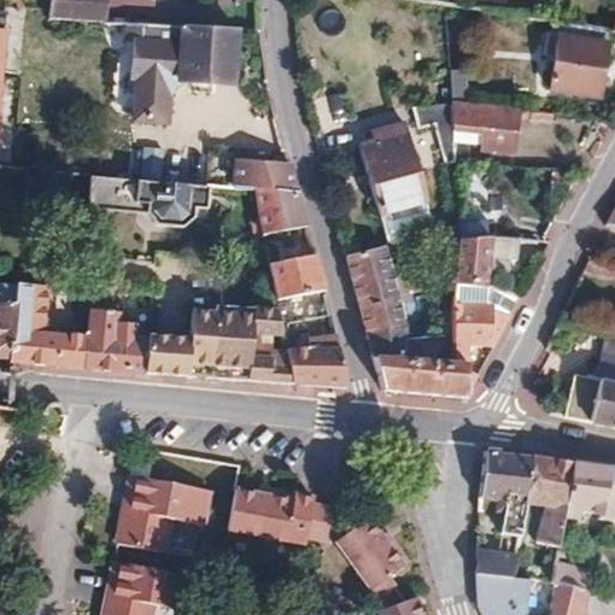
[(104,21),(105,0),(47,0),(47,4),(46,16),(104,21)]
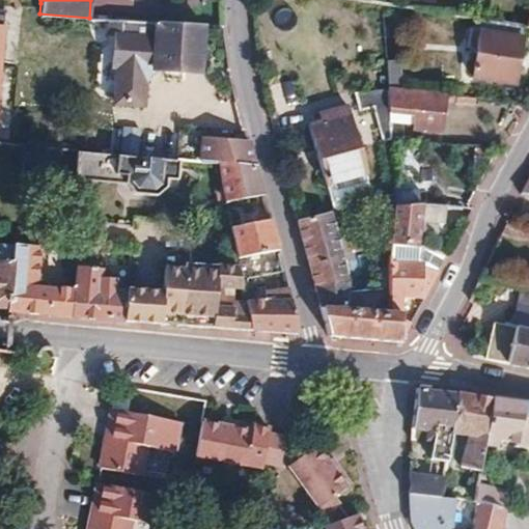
[(512,17),(482,12),(481,19),(489,20),(524,25),(528,26),(528,12),(514,10),(512,17)]
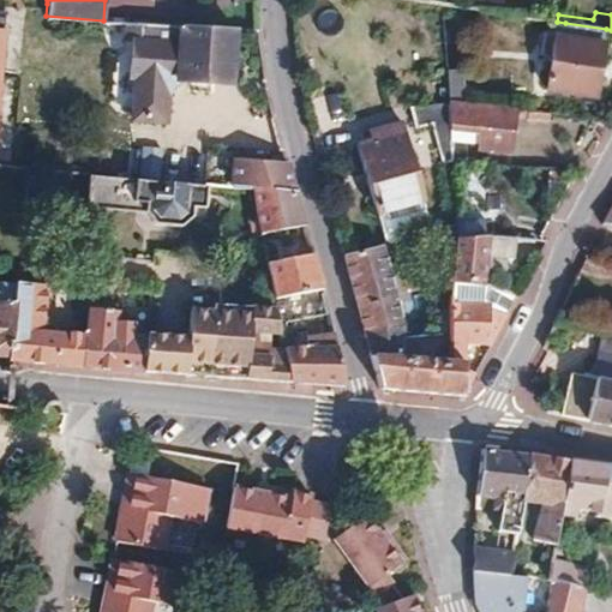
[(167,89),(177,81),(231,84),(234,28),(141,23),(139,40),(133,40),(131,78),(137,78),(135,118),(166,119),(167,89)]
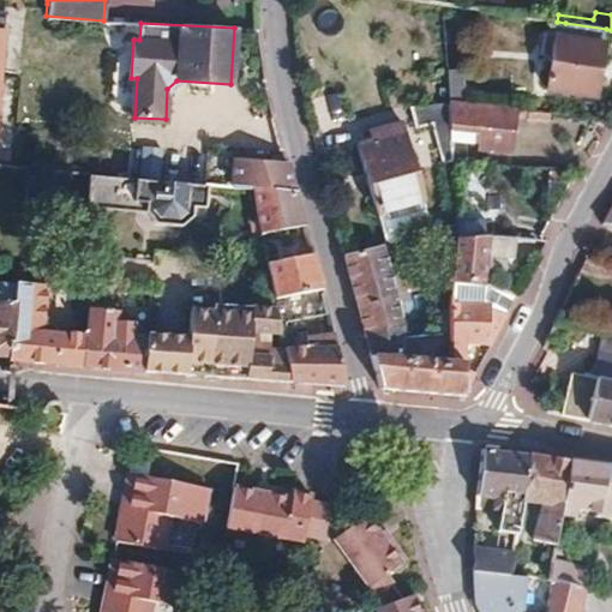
[(549,85),(595,93),(606,29),(565,23),(564,35),(557,34),(549,85)]
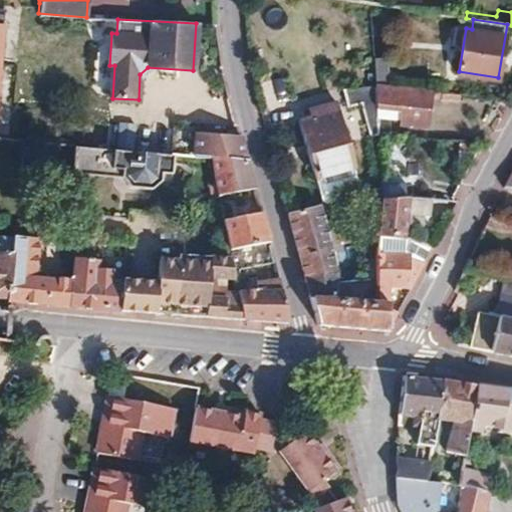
[(373,63),(361,64),(362,85),(374,83),(373,63)]
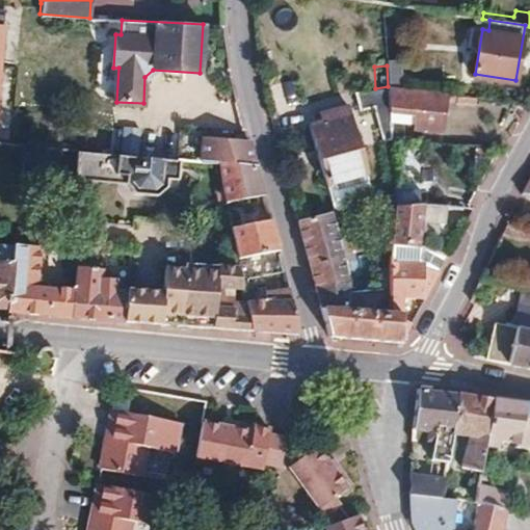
[(382,141),(392,140),(392,136),(391,128),(390,109),(388,86),(375,88),(363,89),(365,107),(379,106),(382,141)]
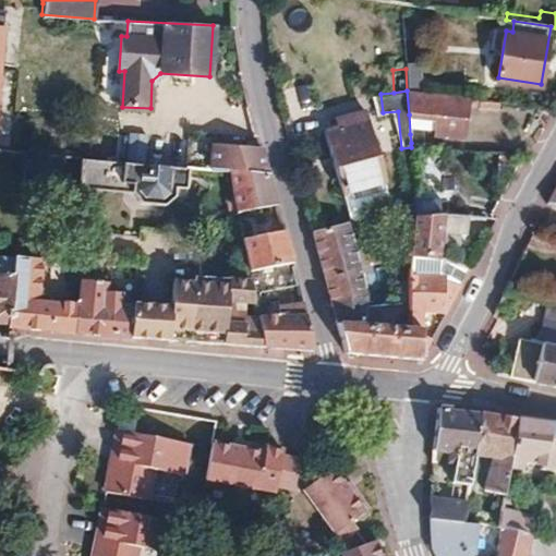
[(436,117),(435,130),(463,133),(467,97),(407,91),(409,115),(436,117)]
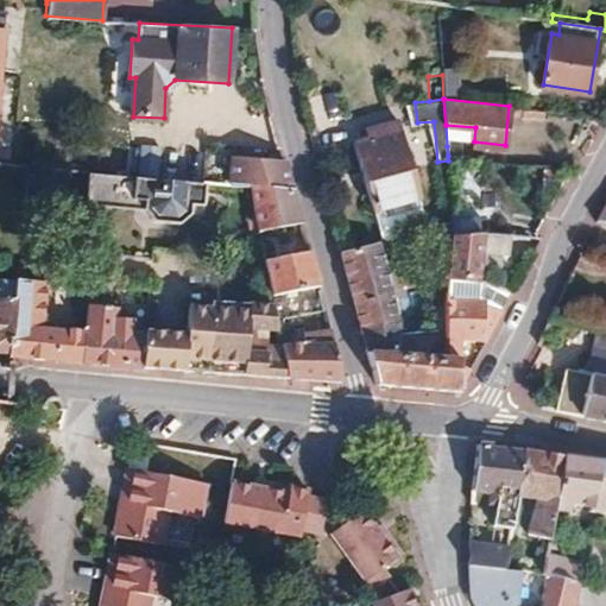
[(418,197),(420,197),(398,118),(377,124),(379,133),(353,141),(372,210),(373,210),(418,197)]
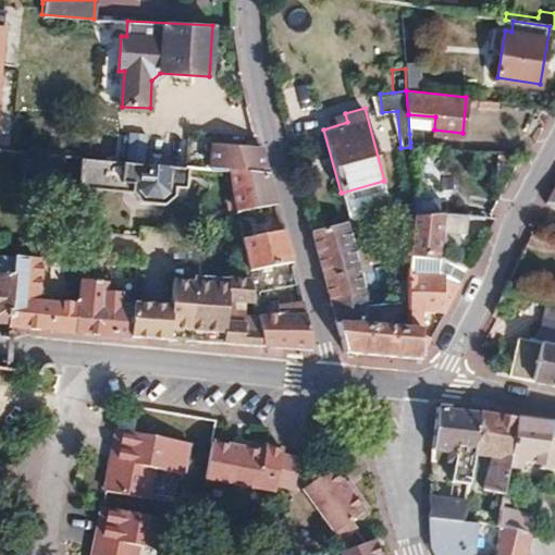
[(408,114),(409,134),(426,136),(434,136),(434,130),(435,116),(408,114)]
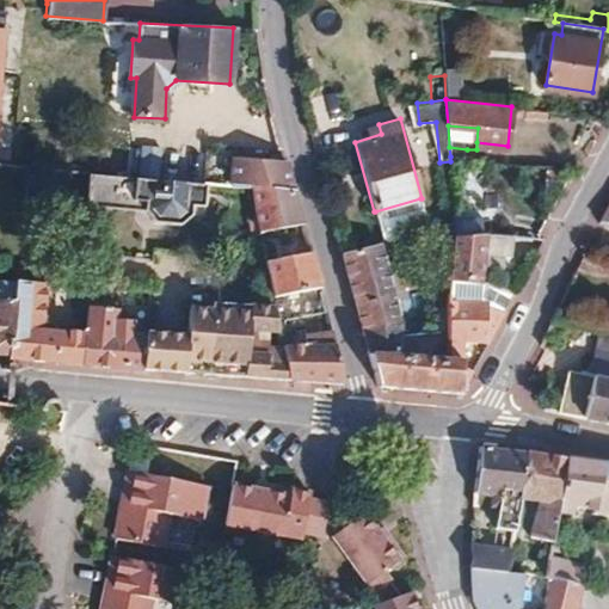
[(450,157),(467,158),(467,149),(449,147),(450,157)]
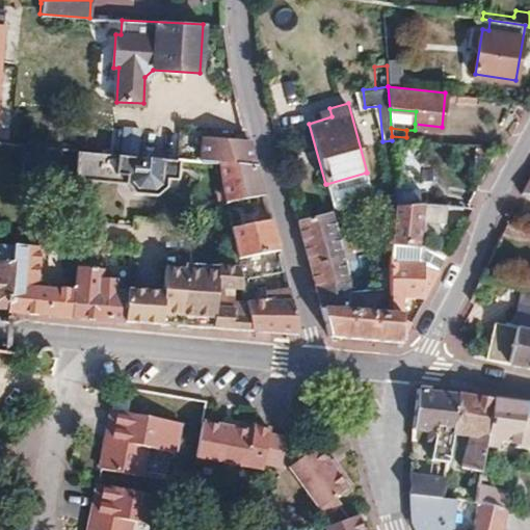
[(473,143),(495,146),(496,133),(476,131),(473,143)]
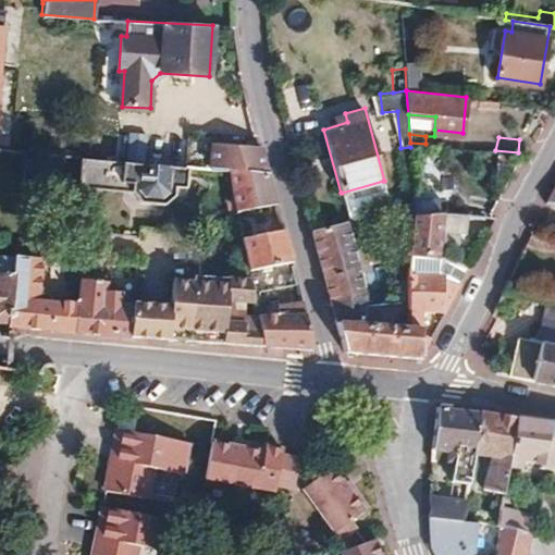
[(211,165),(230,168),(268,171),(260,146),(214,142),(211,165)]
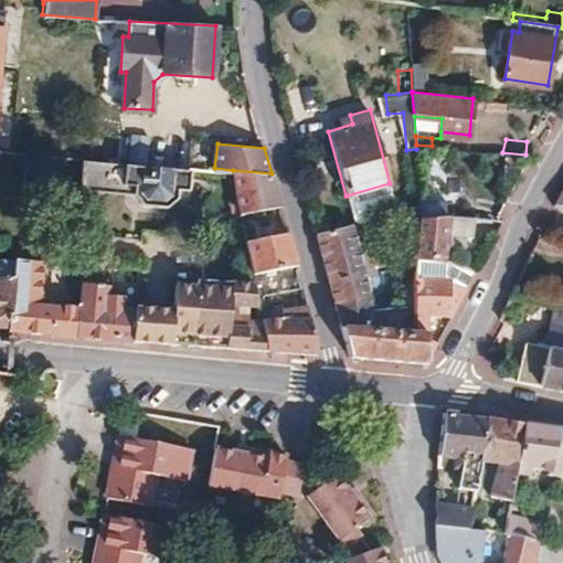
[(192,167),(83,157),(81,187),(135,191),(144,202),(168,204),(179,195),(189,197),(192,167)]
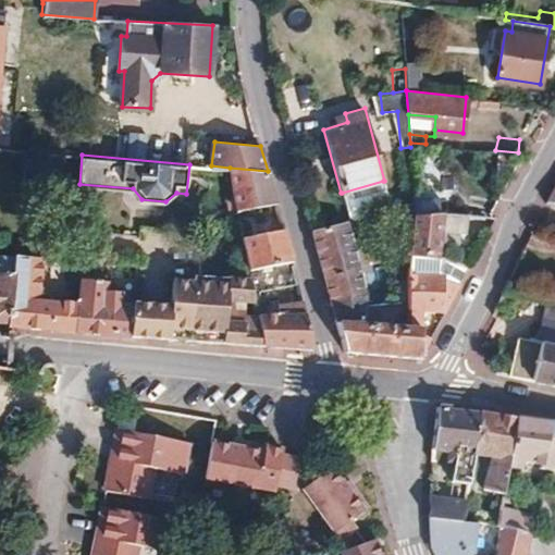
[(230,168),(237,208),(275,201),(268,171),(230,168)]
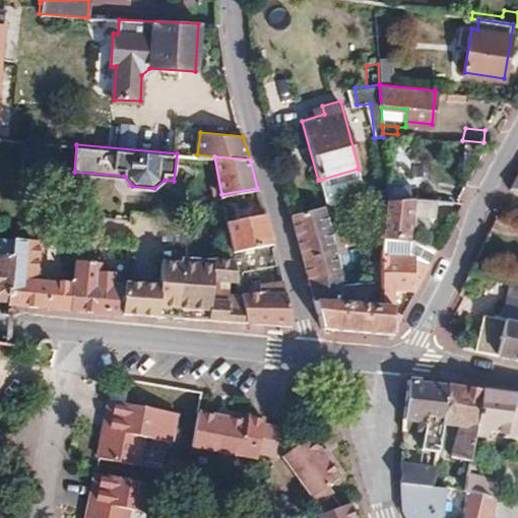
[(20,176),(21,168),(7,166),(6,181),(19,182),(20,176)]
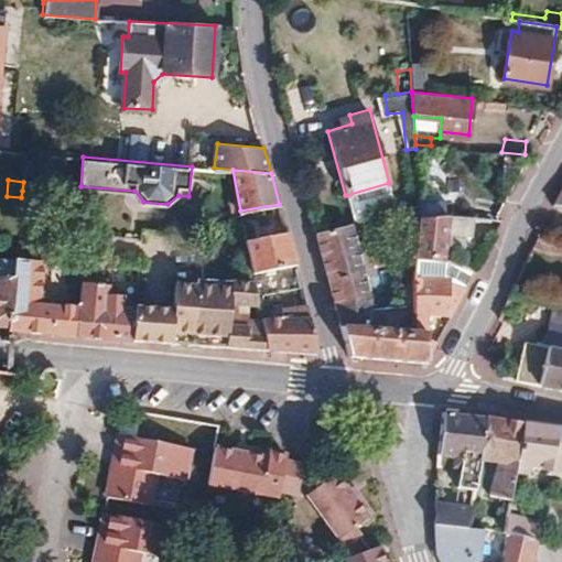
[(388,183),(346,195),(354,225),(398,218),(388,183)]
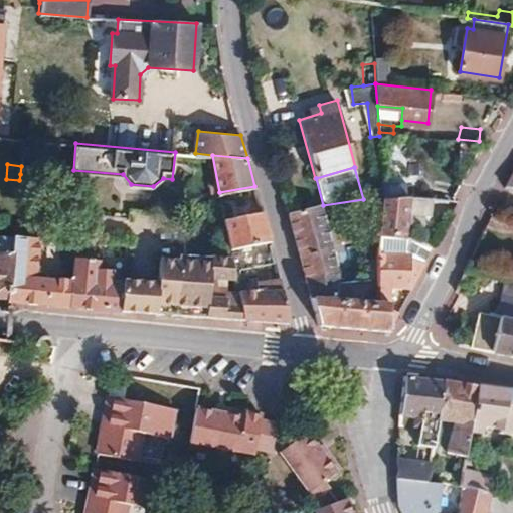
[(383,182),(384,197),(407,198),(408,183),(383,182)]
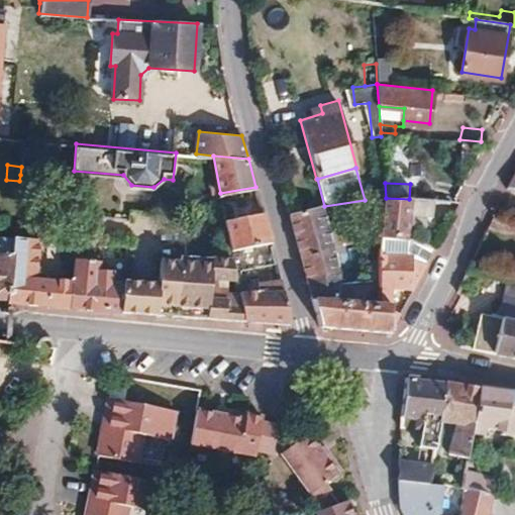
[(418,199),(409,199),(386,198),(382,199),(381,224),(381,238),(403,238),(406,238),(408,216),(435,217),(436,200),(418,199)]
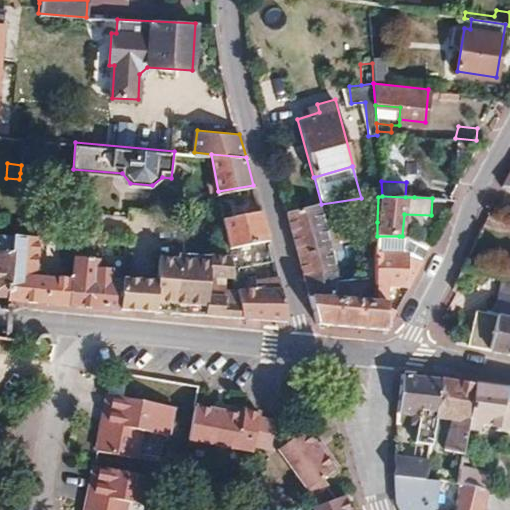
[(352,223),(350,201),(286,210),(308,293),(342,297),(321,215),(335,213),(336,225),(352,223)]
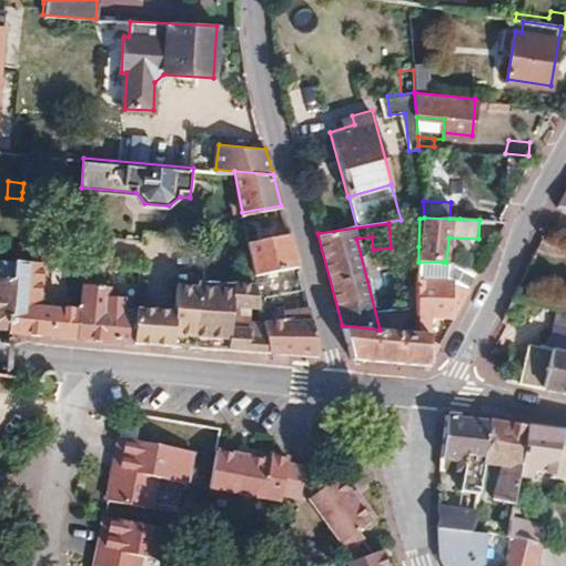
[(246,240),(252,274),(297,264),(289,232),(246,240)]
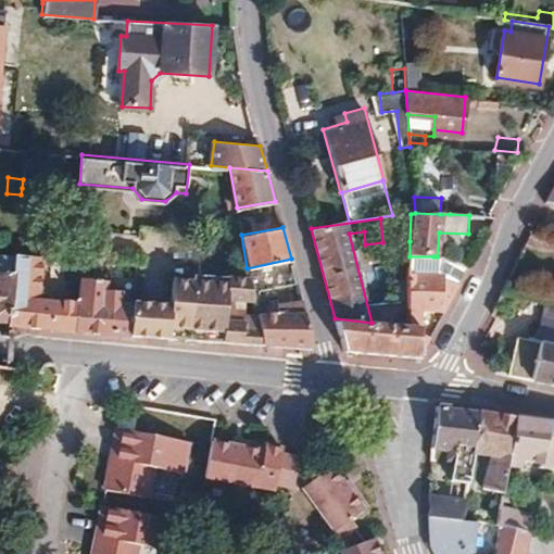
[(72,328),(76,296),(36,292),(42,233),(17,229),(15,251),(14,262),(7,322),(41,325),(72,328)]
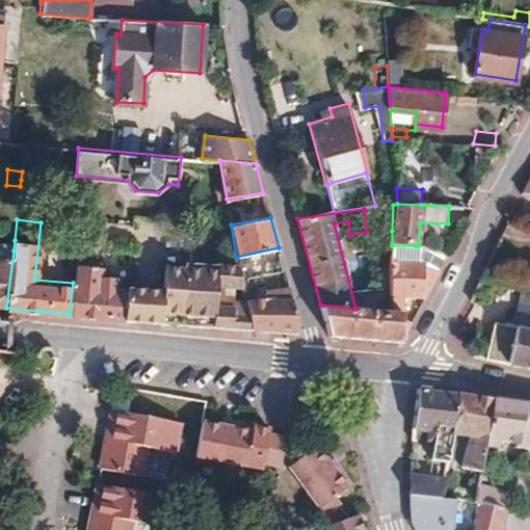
[(375,311),(389,312),(391,255),(392,245),(392,231),(377,231),(375,247),(379,247),(379,258),(368,258),(366,291),(376,292),(375,311)]
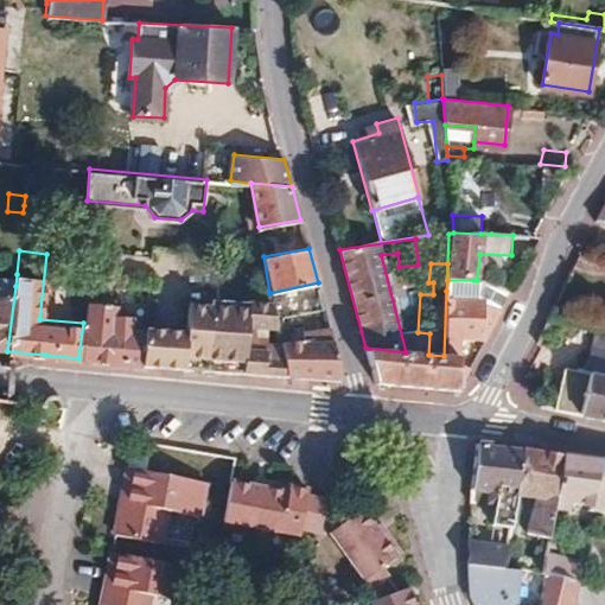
[(477,280),(473,280),(447,280),(446,291),(476,294),(477,280)]
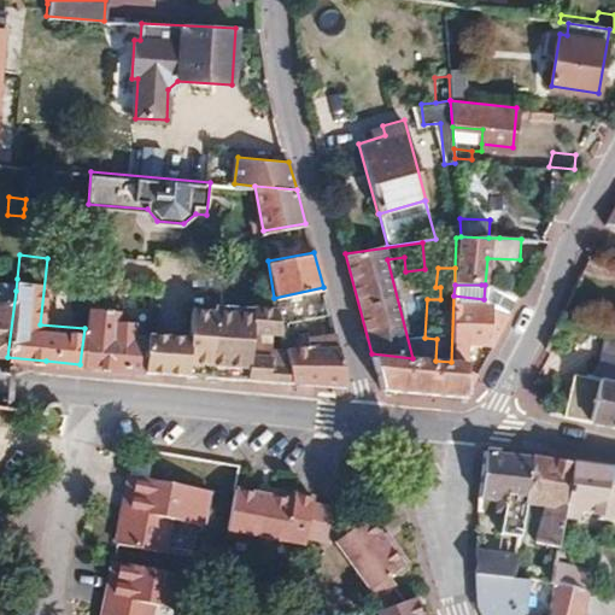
[(275,306),(279,323),(329,312),(323,287),(274,298),(275,306)]
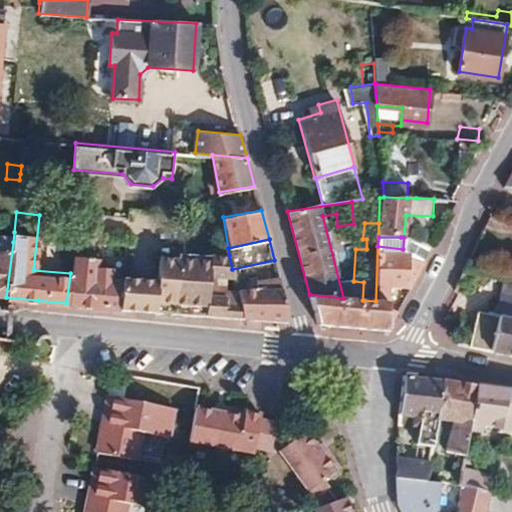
[(0,296),(6,297),(13,242),(0,240),(0,296)]
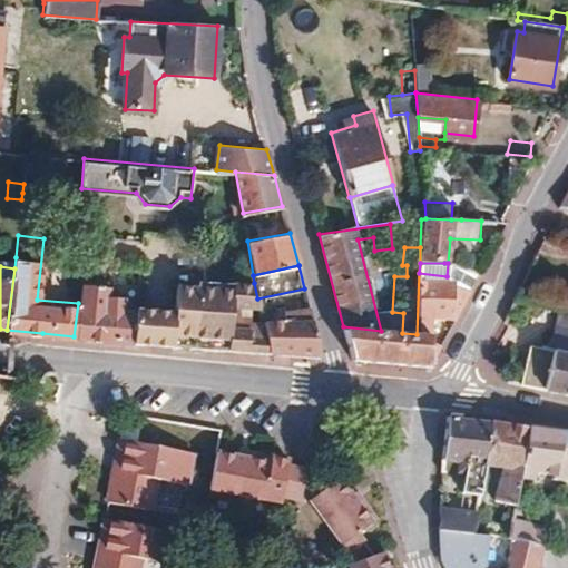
[(133,341),(135,307),(121,306),(123,294),(108,293),(108,286),(98,285),(98,275),(82,273),(82,276),(78,303),(74,336),(133,341)]
